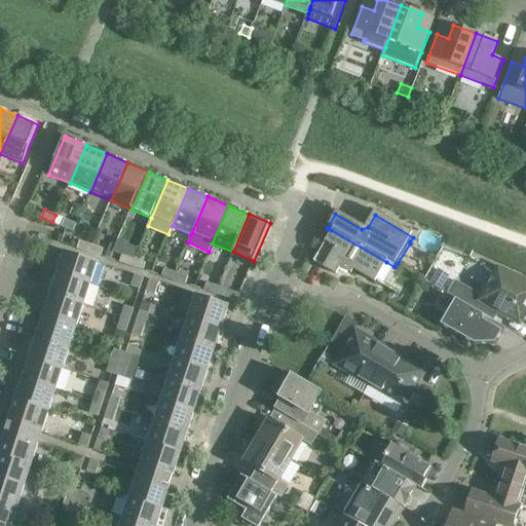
[(65,219),(62,226),(67,228),(73,231),(76,224),(65,219)]
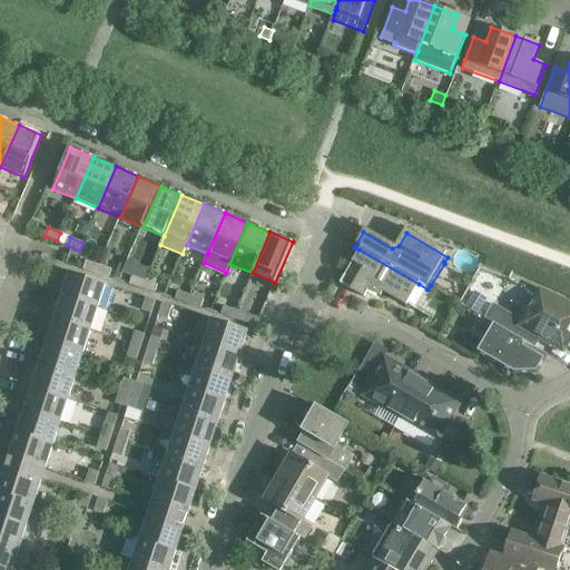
[(419,284),(359,249),(337,287),(362,301),(367,293),(379,300),(381,295),(404,308),(419,284)]
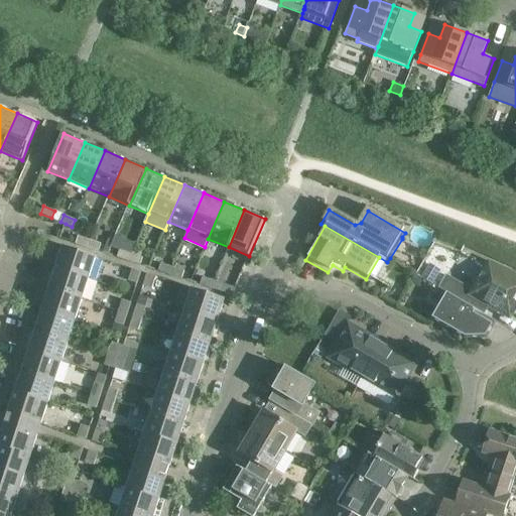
[(113,240),(111,246),(120,250),(126,252),(130,241),(115,235),(113,240)]
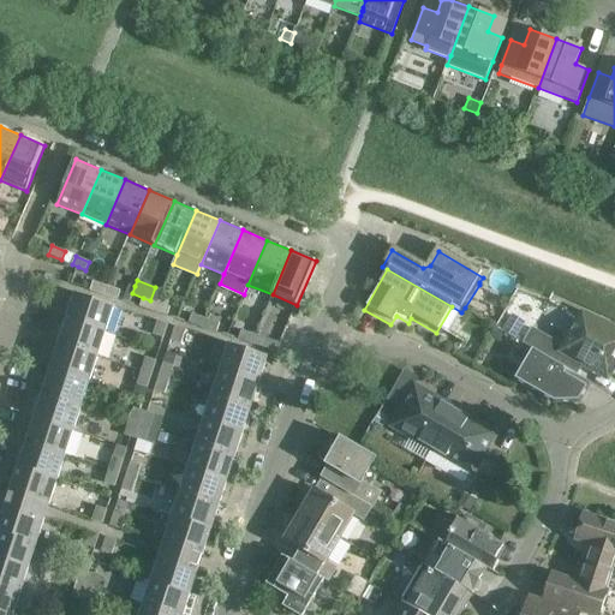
[(93,281),(90,291),(103,296),(107,286),(93,281)]
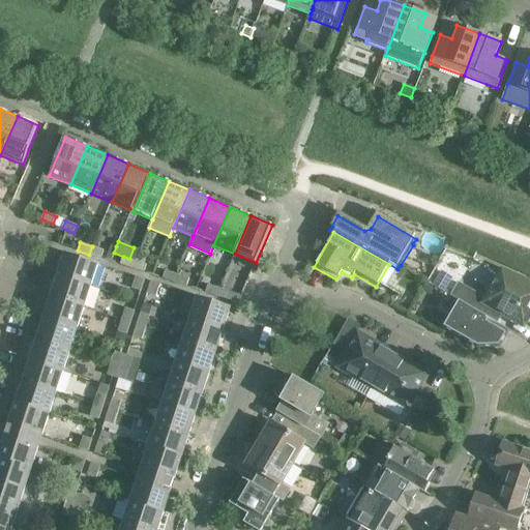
[(92,246),(89,255),(101,258),(104,251),(92,246)]
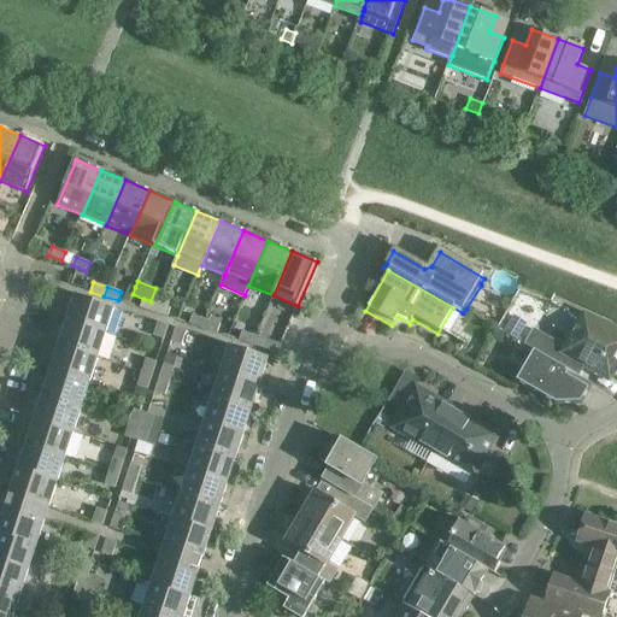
[(76,294),(68,319),(106,333),(115,307),(76,294)]
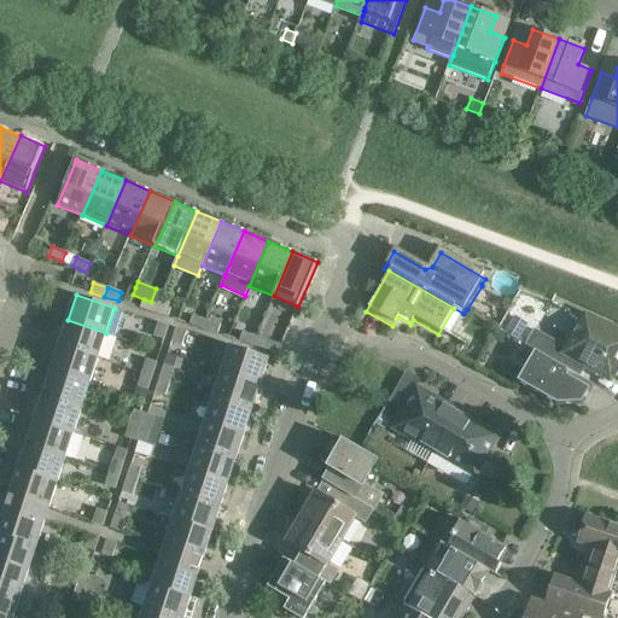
[(144,299),(140,308),(155,313),(157,304),(151,302),(144,299)]
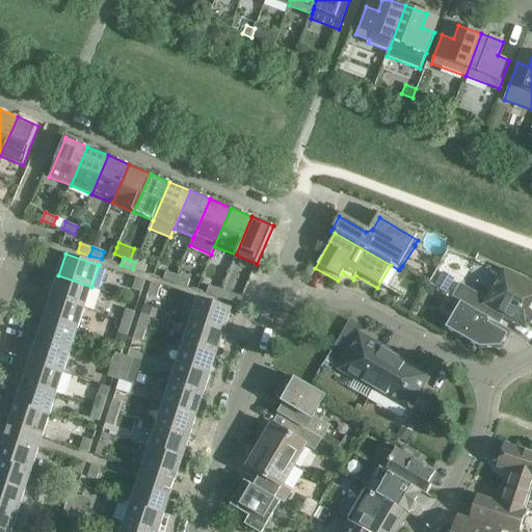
[(135,262),(133,269),(144,273),(147,265),(135,262)]
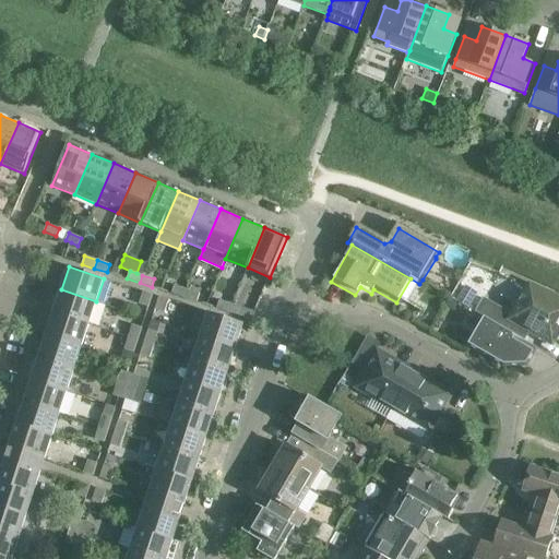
[(175,285),(171,294),(185,298),(187,289),(175,285)]
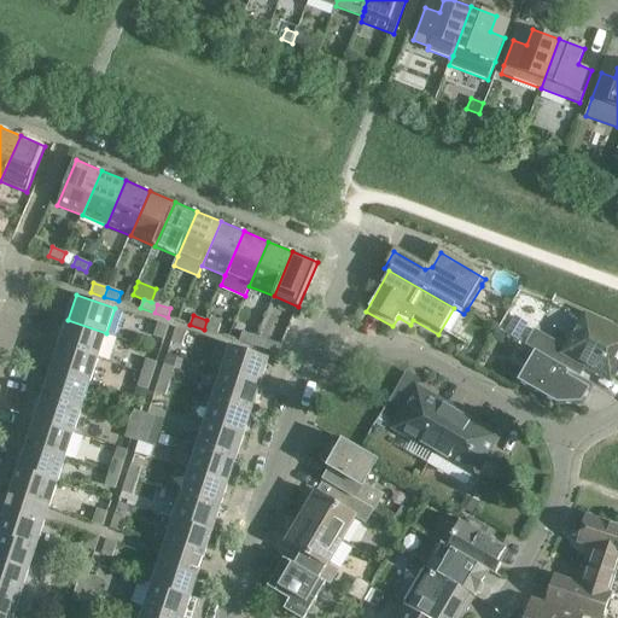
[(567,350),(532,331),(525,345),(535,350),(570,371),(578,375),(587,363),(610,377),(617,361),(617,332),(587,318),(567,350)]
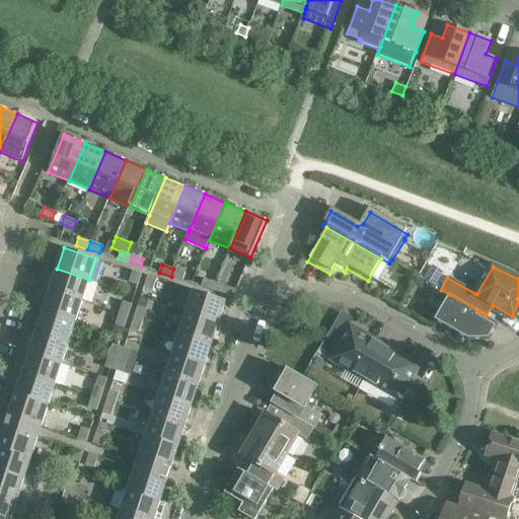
[(57,269),(51,290),(82,300),(89,280),(57,269)]
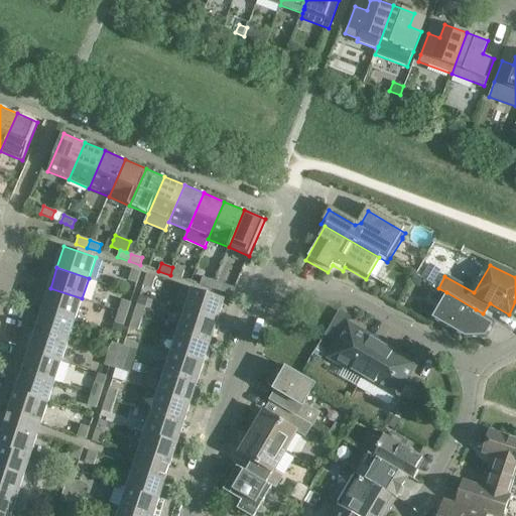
[(172,267),(170,275),(181,278),(184,271),(172,267)]
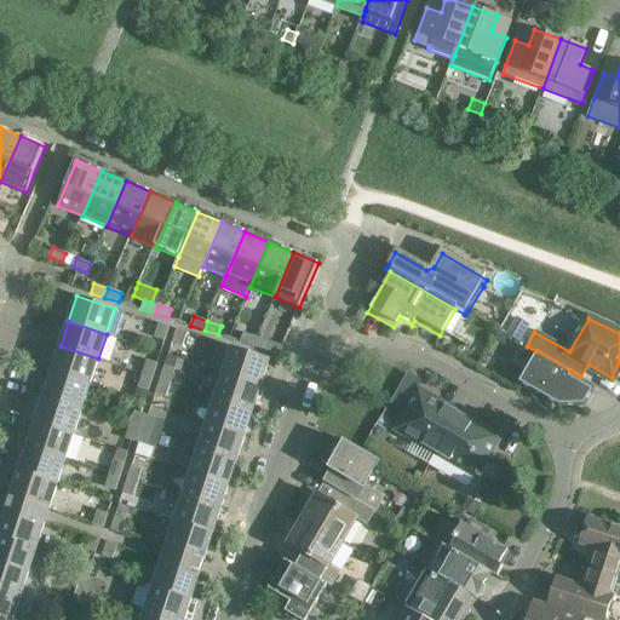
[(170,326),(159,323),(154,337),(165,340),(170,326)]
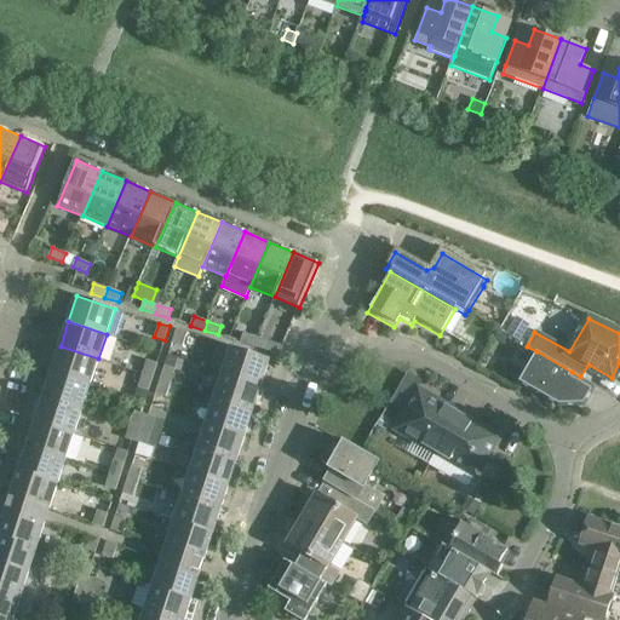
[(523,343),(530,329),(522,325),(515,337),(523,343)]
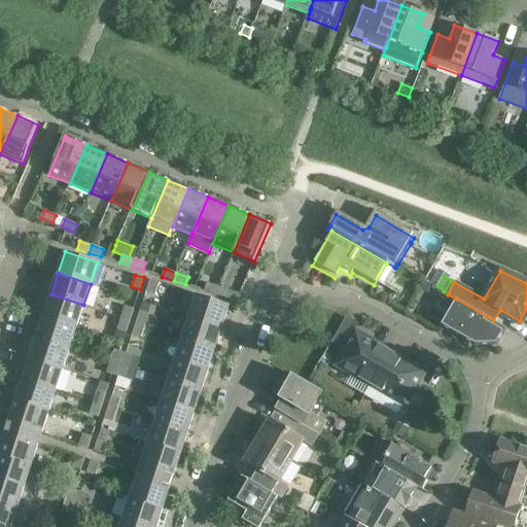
[(150,279),(146,291),(155,294),(160,282),(150,279)]
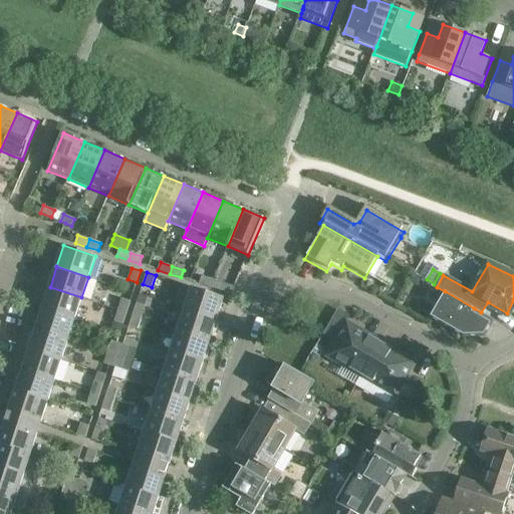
[(422,278),(414,274),(409,281),(417,286),(422,278)]
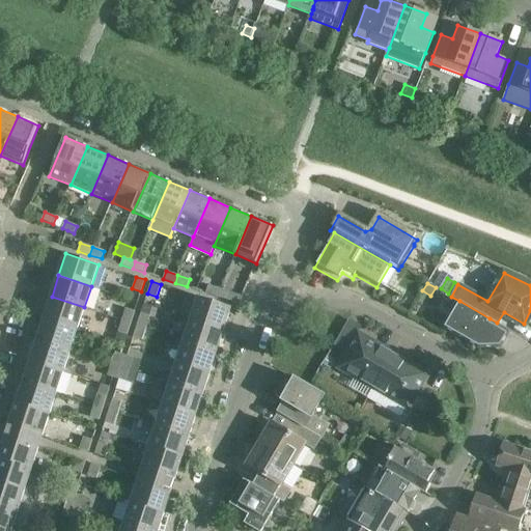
[(208,285),(205,292),(218,297),(220,289),(208,285)]
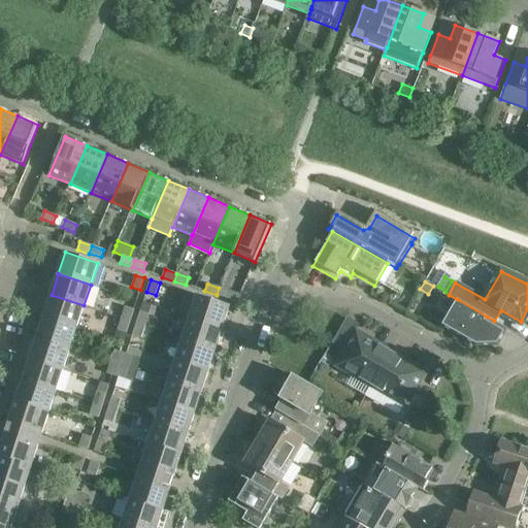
[(219,288),(217,295),(228,299),(231,291),(219,288)]
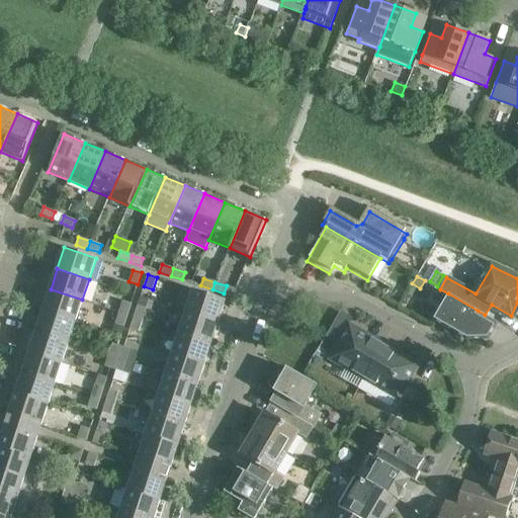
[(51,289),(44,311),(76,321),(82,299),(51,289)]
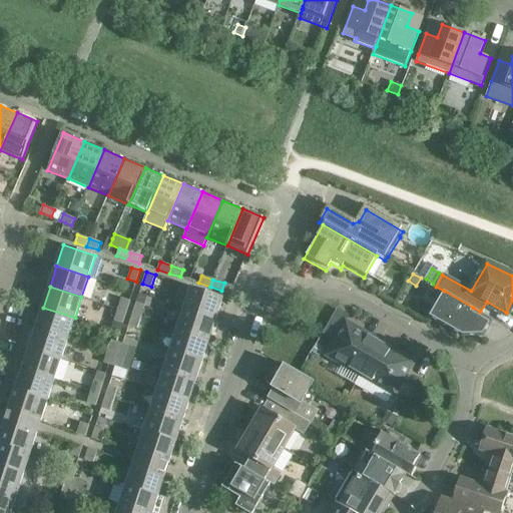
[(191,288),(184,308),(216,319),(223,298),(191,288)]
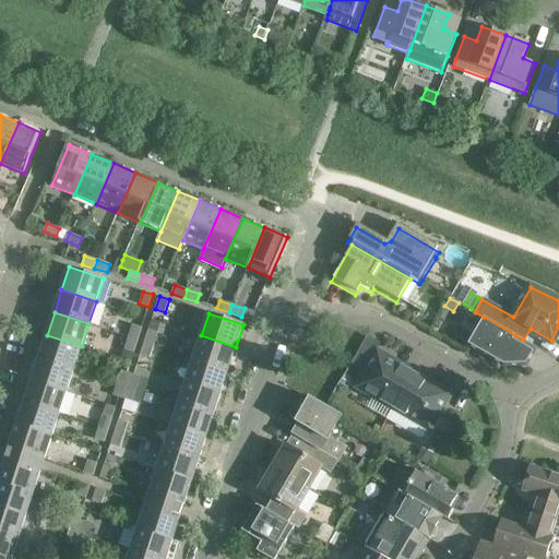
[(515,335),(484,317),(468,344),(503,365),(526,364),(534,351),(513,339),(515,335)]
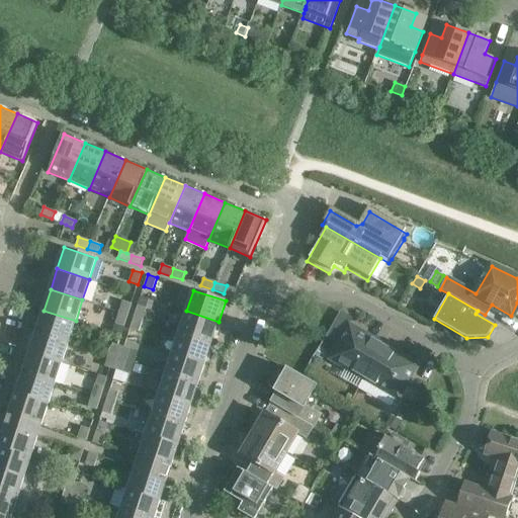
[(122,300),(118,313),(127,315),(132,304),(122,300)]
